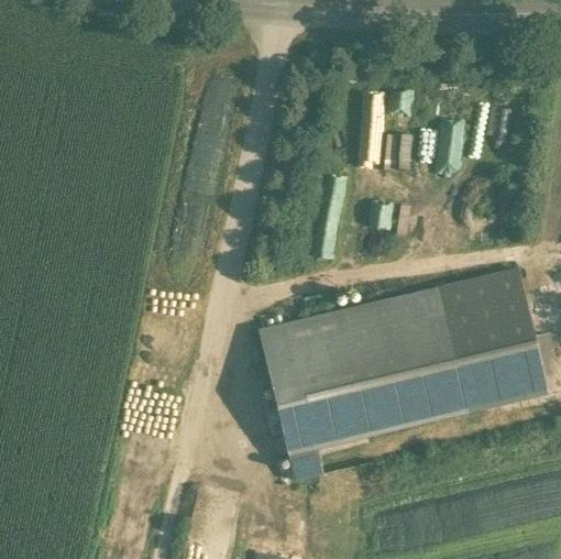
[(482,140),(492,112),(482,108),(472,135),(482,140)]
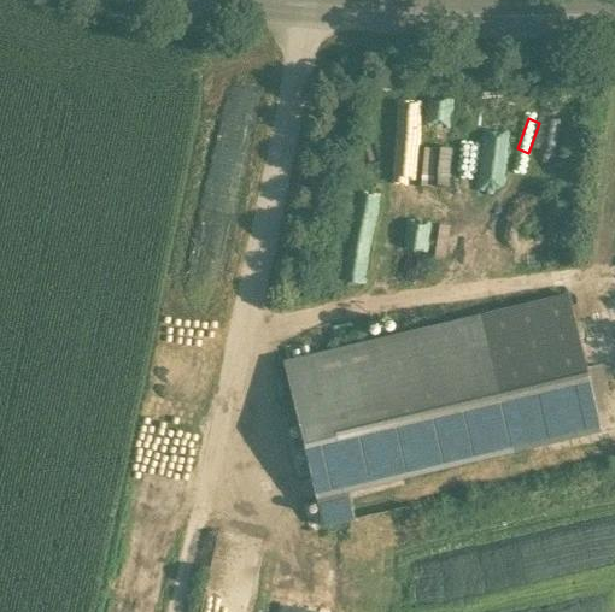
[(452,128),(451,178),(475,178),(476,129),(452,128)]
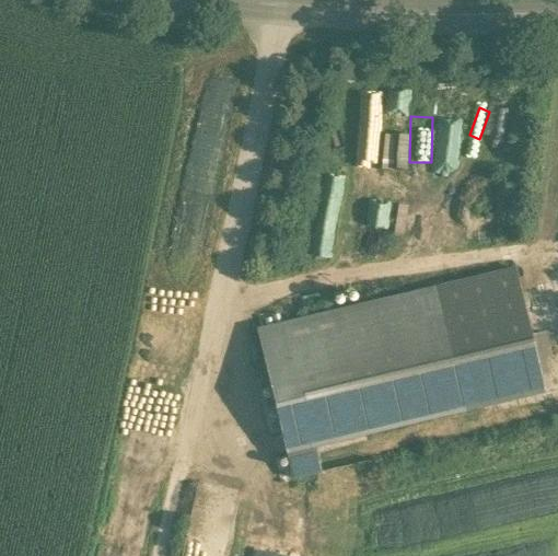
[(530,335),(513,266),(256,326),(281,431),(462,389),(538,370),(534,356),(530,335)]
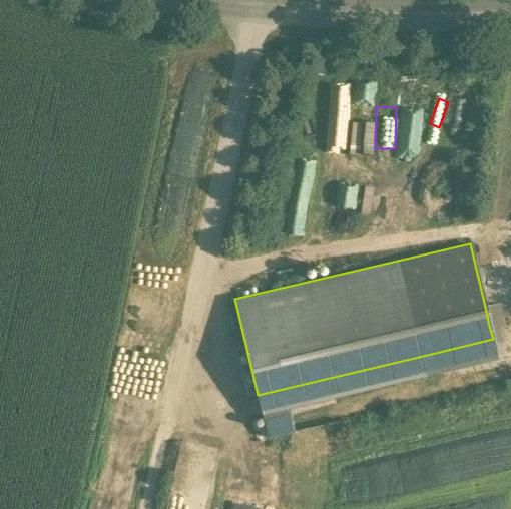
[(498,304),(485,307),(489,326),(502,323),(498,304)]
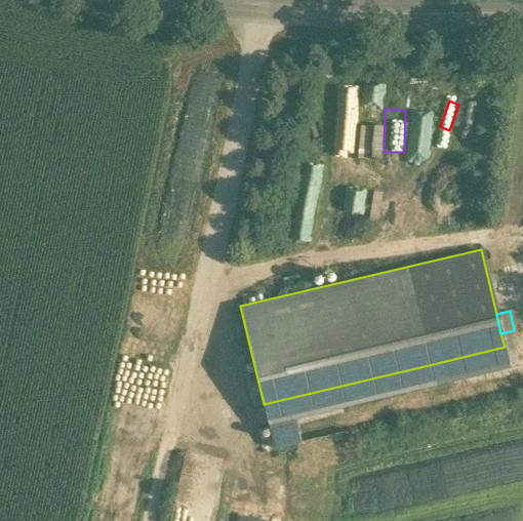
[(508,364),(505,347),(433,364),(437,381),(508,364)]
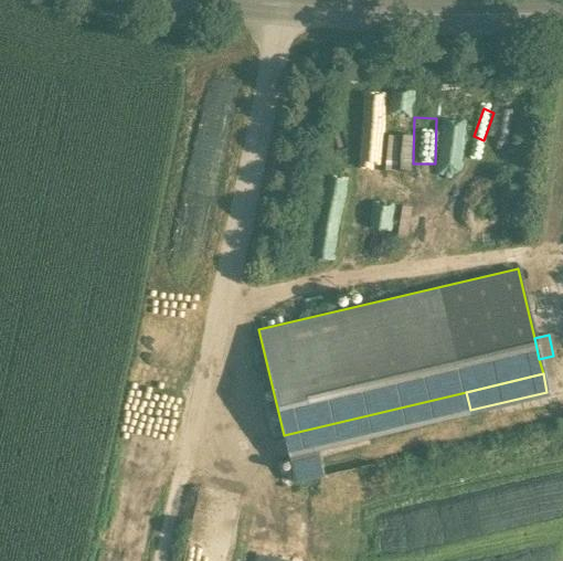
[(315,447),(470,410),(466,392),(284,435),(288,453),(315,447)]
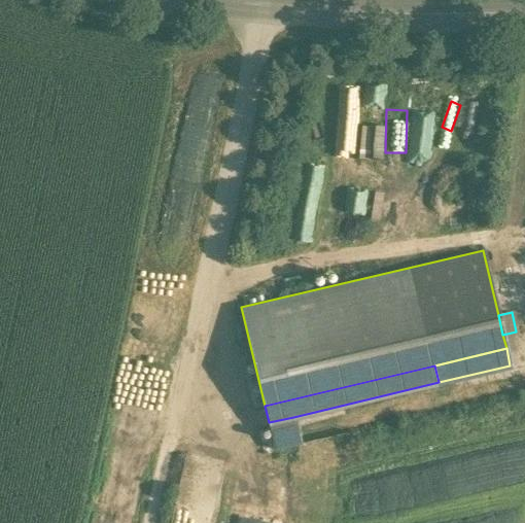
[(293,417),(269,422),(275,447),(300,441),(293,417)]
